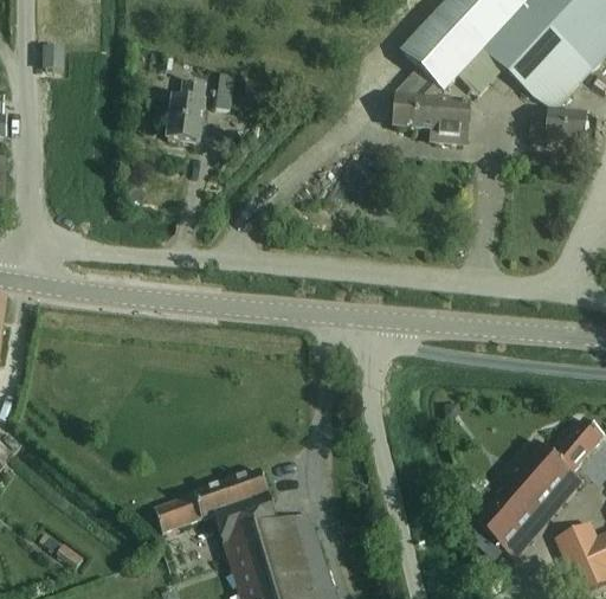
[(403,27),(391,39),(400,49),(418,65),(392,92),(399,100),(397,124),(434,128),(433,140),(463,143),(466,101),(432,98),(442,88),(444,90),(458,75),(483,49),(502,66),(532,94),(553,107),(605,50),(605,0),(445,0),(412,36),(403,27)]
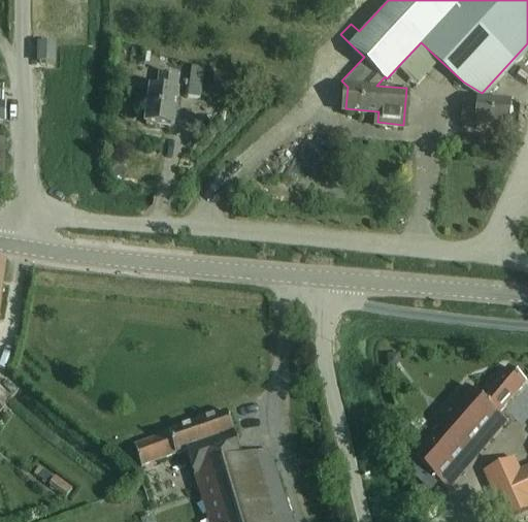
[(39,36),(38,58),(55,59),(56,41),(56,37),(39,36)]
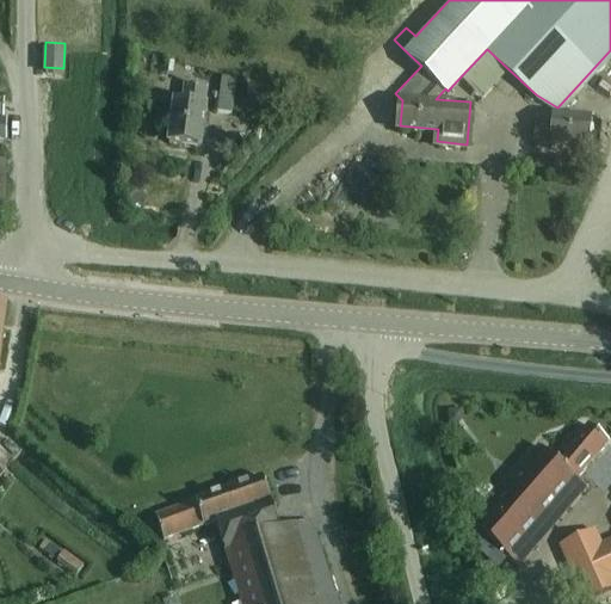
[(232,108),(236,74),(221,72),(216,106),(232,108)]
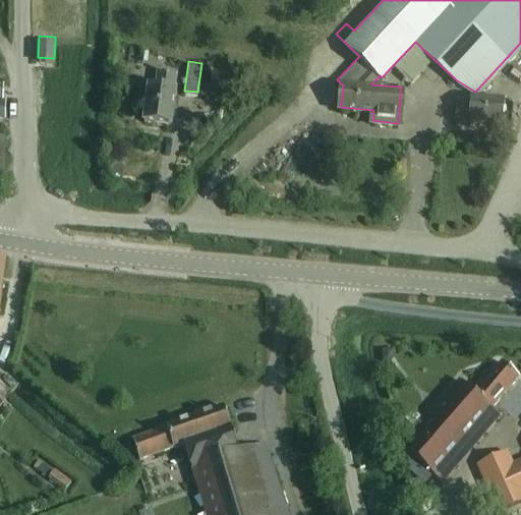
[(520,66),(516,63),(511,70),(520,77),(520,74),(520,66)]
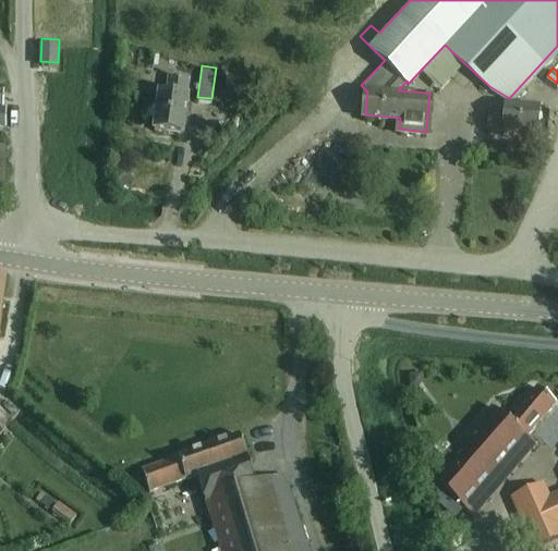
[(154,126),(184,131),(189,93),(186,92),(189,74),(169,72),(167,90),(158,89),(154,126)]
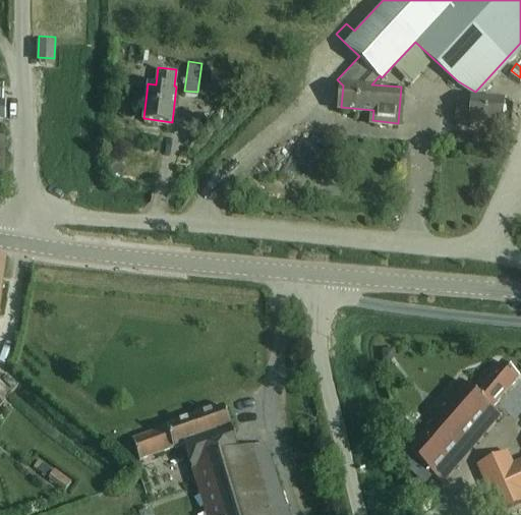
[(208,91),(223,93),(225,79),(210,77),(208,91)]
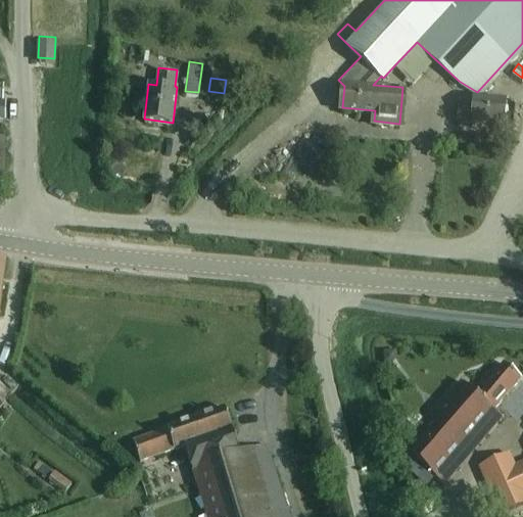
[(471,120),(503,123),(505,99),(474,96),(473,103),(459,102),(458,118),(472,119),(471,120)]
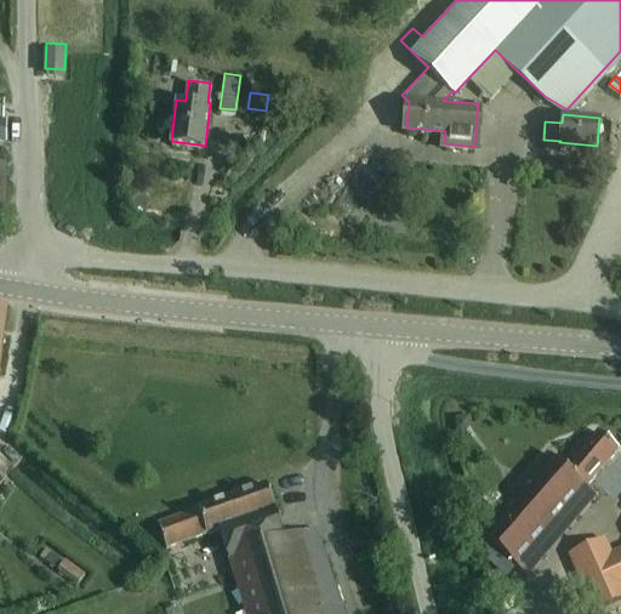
[(471,409),(455,410),(456,427),(466,426),(472,421),(471,409)]
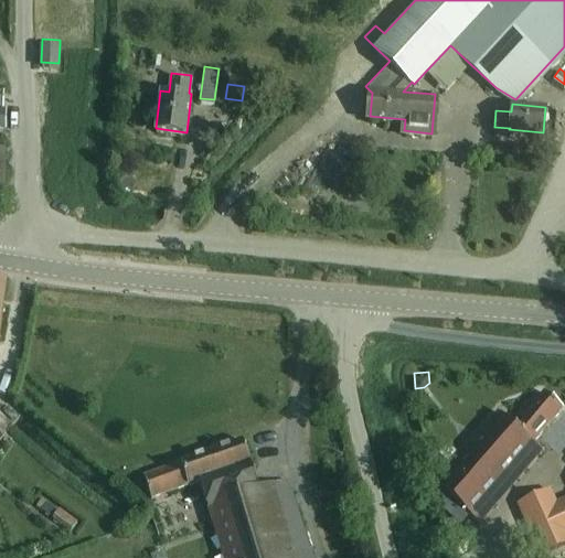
[(439,482),(429,493),(452,513),(460,521),(470,510),(534,439),(533,438),(563,405),(543,387),(513,421),(499,408),(435,479),(439,482)]
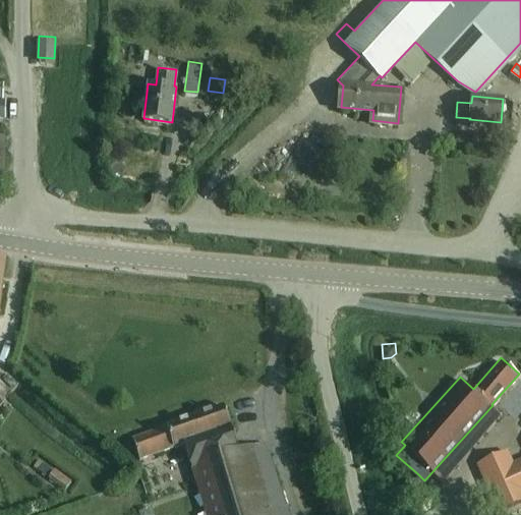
[(289,514),(265,441),(239,449),(225,403),(132,436),(138,456),(183,441),(196,479),(208,514),(289,514)]
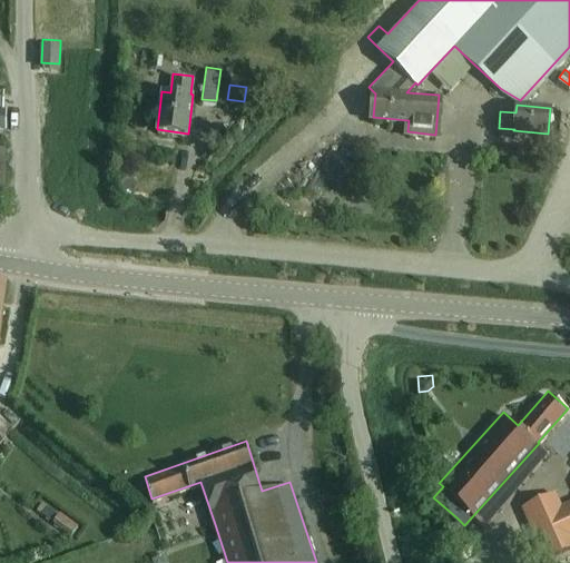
[(556,489),(521,503),(544,556),(569,545),(569,497),(561,502),(556,489)]
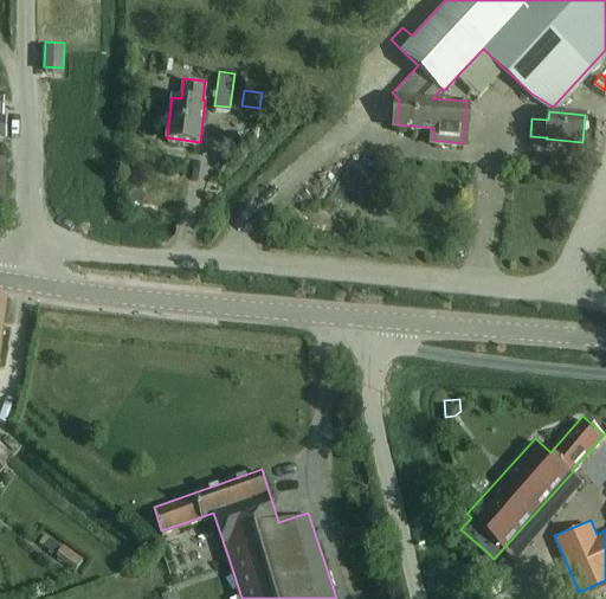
[(45,527),(38,536),(55,548),(60,539),(45,527)]
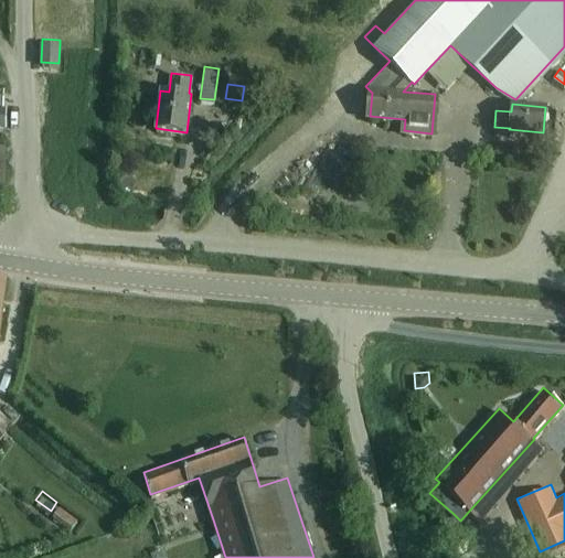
[(77,517),(59,504),(52,514),(70,527),(77,517)]
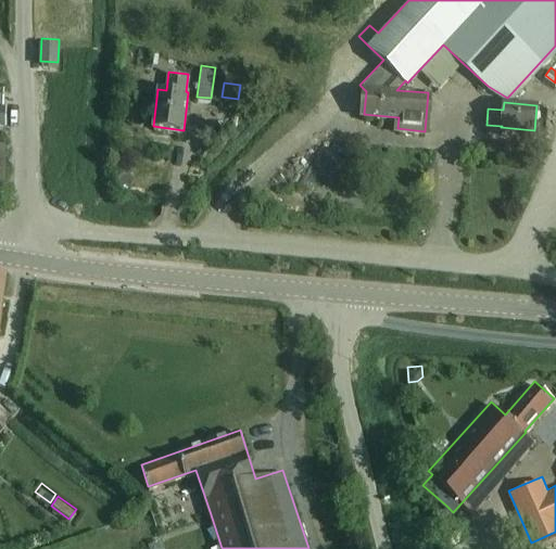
[(445,505),(438,509),(442,520),(451,516),(445,505)]
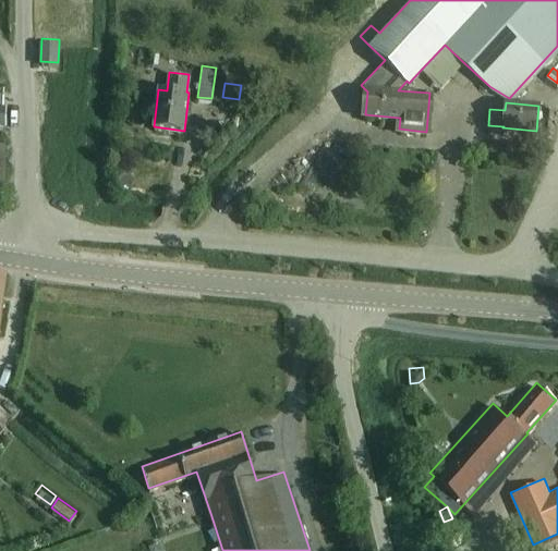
[(164,550),(159,539),(148,542),(152,550),(164,550)]
